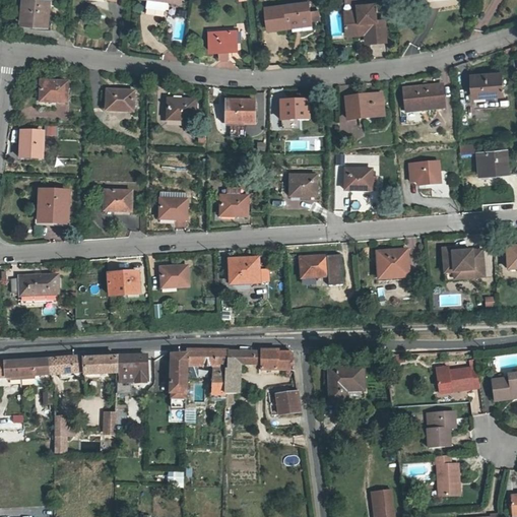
[(22,0),(21,20),(47,22),(49,0),(22,0)]
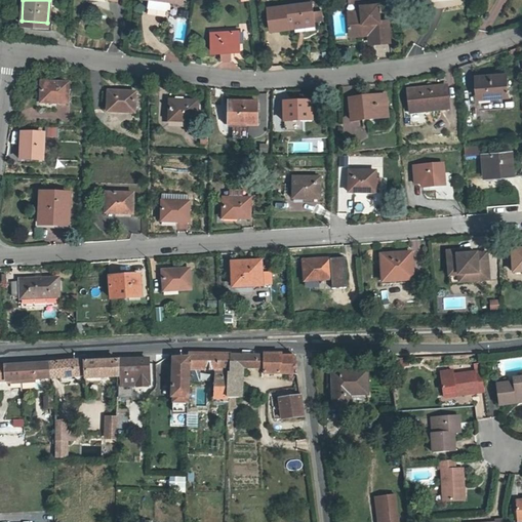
[(144,0),(142,9),(161,12),(163,0),(175,0),(144,0)]
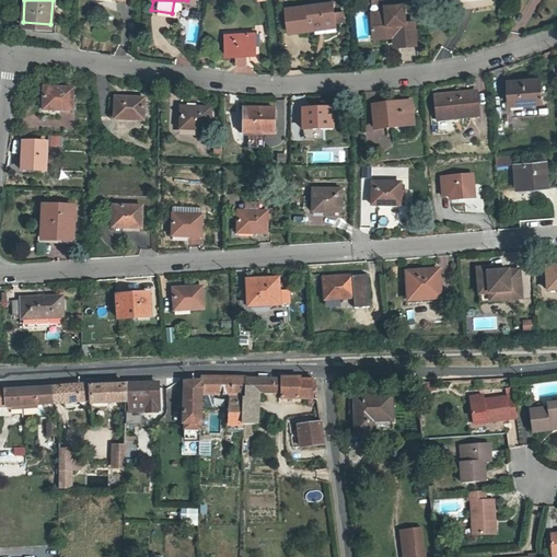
[(329,25),(327,6),(281,11),(285,35),(304,33),(304,28),(329,25)]
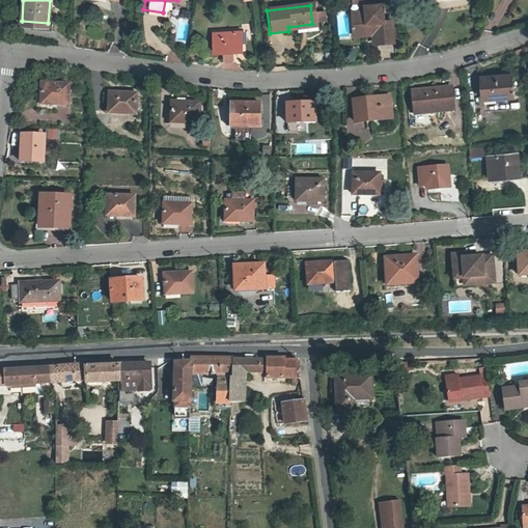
[(348,14),(350,33),(370,31),(371,44),(389,43),(387,22),(379,23),(377,5),(361,7),(362,12),(348,14)]
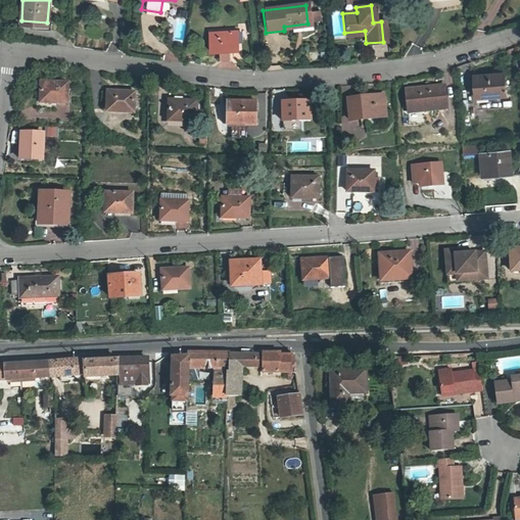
[(202,31),(204,48),(215,47),(216,56),(225,56),(224,46),(233,45),(231,28),(202,31)]
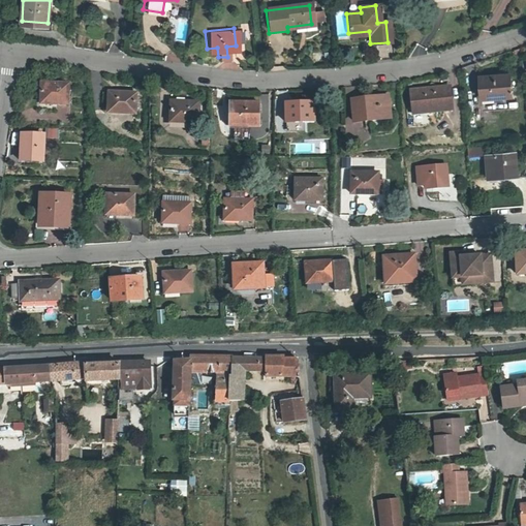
[(508,91),(507,70),(478,71),(480,92),(508,91)]
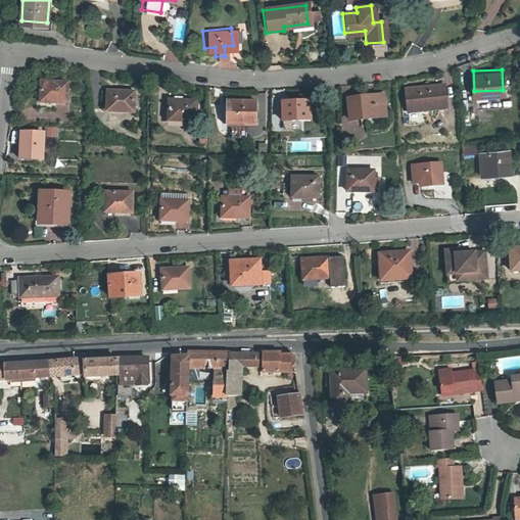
[(53,96),(53,100),(65,100),(65,87),(68,87),(68,78),(67,77),(61,77),(61,80),(41,80),(41,96),(53,96)]
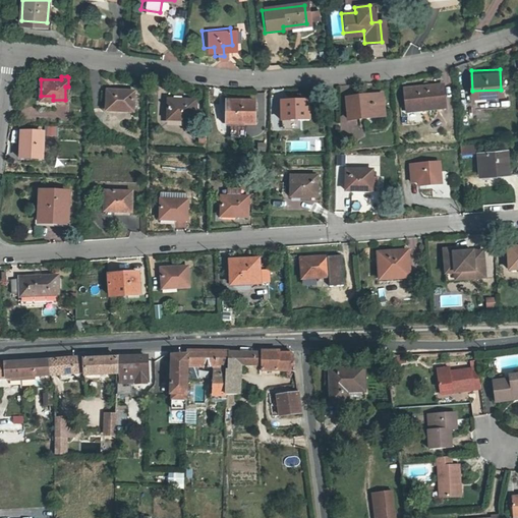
[(444,104),(442,80),(404,83),(405,106),(444,104)]
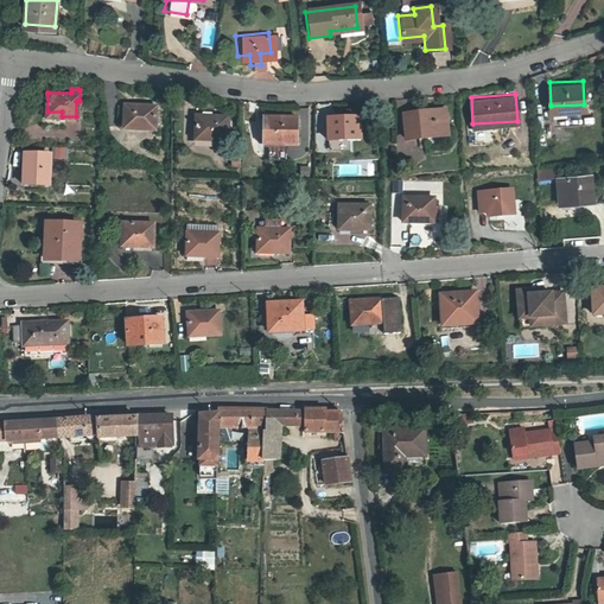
[(156,121),(156,102),(126,102),(126,126),(139,125),(139,122),(156,121)]
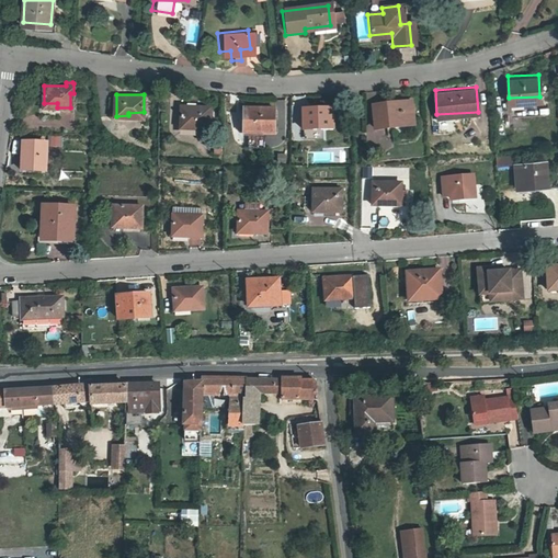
[(413,120),(411,98),(373,103),(375,125),(413,120)]
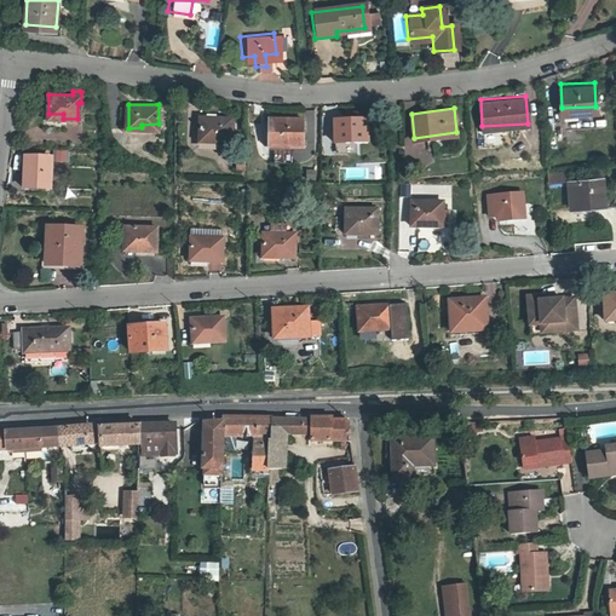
[(199,116),(199,136),(217,136),(217,140),(231,140),(231,117),(199,116)]
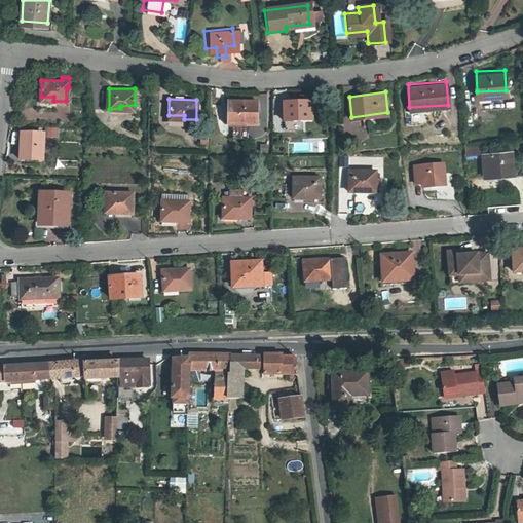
[(307,117),(307,99),(281,99),(281,117),(307,117)]
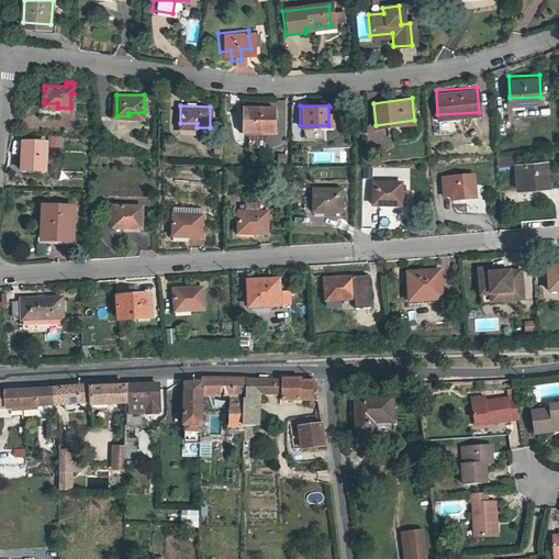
[(244,107),(244,131),(260,131),(261,133),(274,133),(274,107),(244,107)]
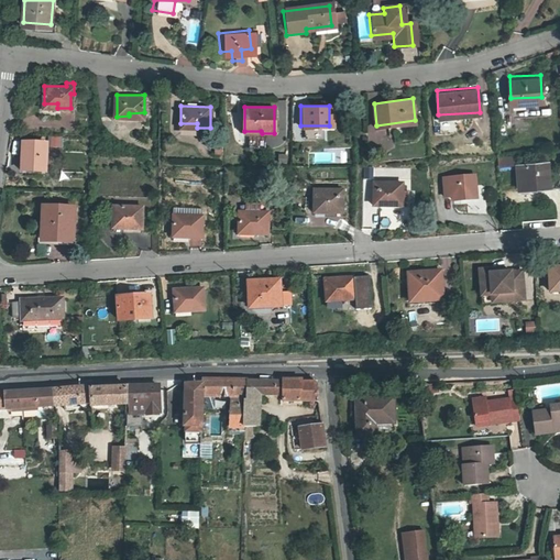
[(387,150),(386,128),(366,129),(368,150),(387,150)]
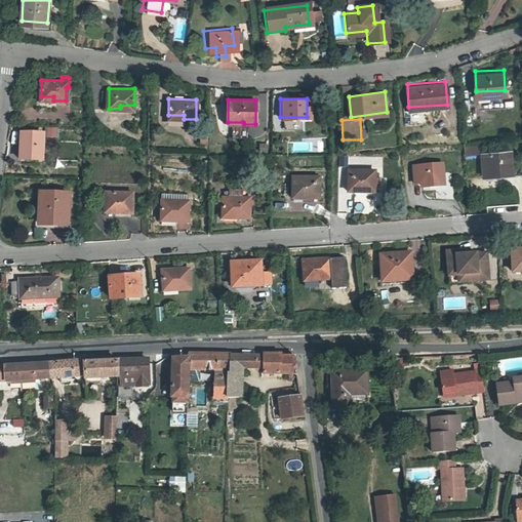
[(43,134),(53,135),(54,124),(43,124),(43,134)]
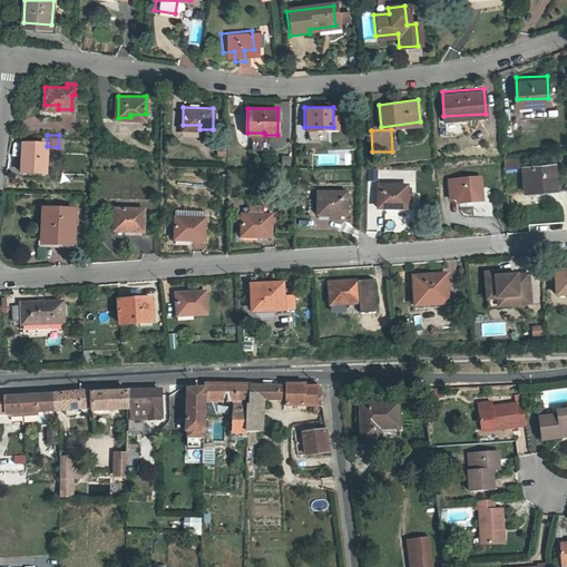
[(44,142),(25,140),(23,168),(42,168),(44,142)]
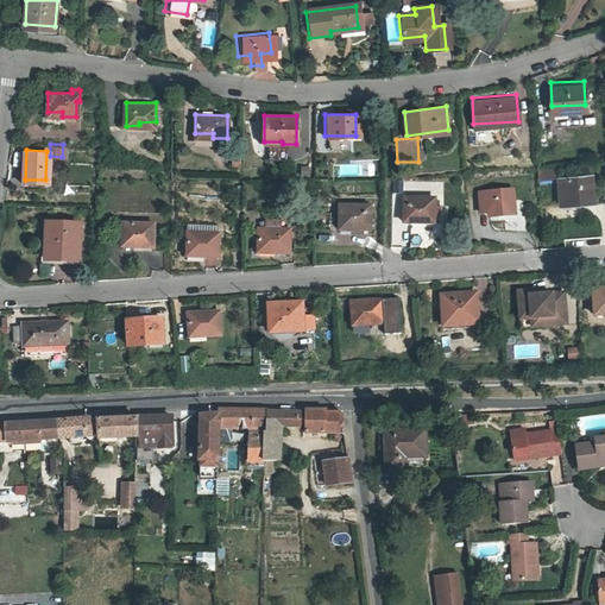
[(534,177),(552,176),(550,165),(533,166),(534,177)]
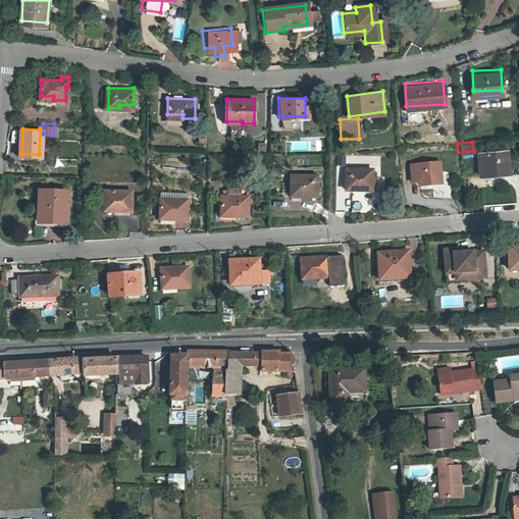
[(507,177),(506,149),(477,151),(479,179),(507,177)]
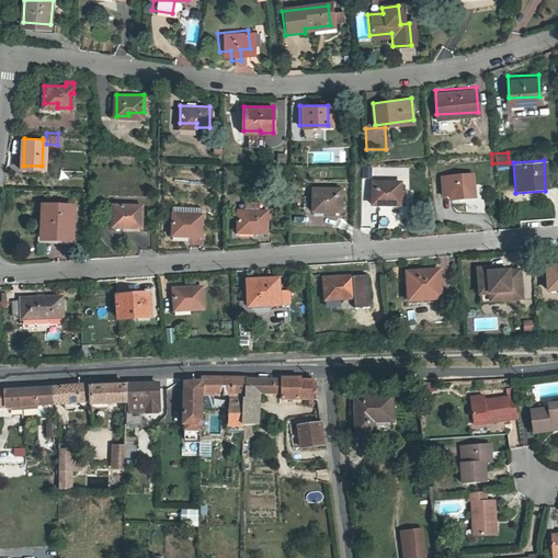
[(474,195),(471,172),(442,174),(443,197),(474,195)]
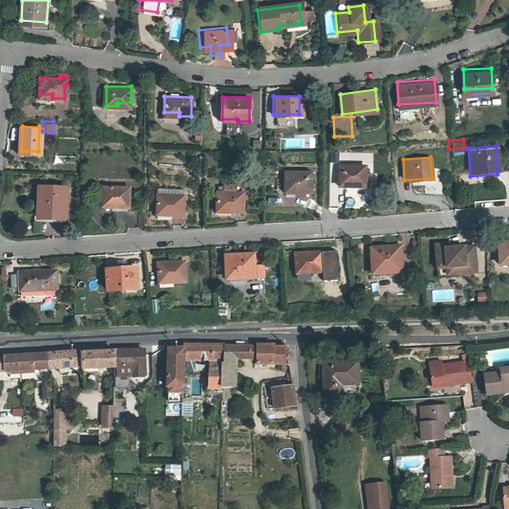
[(365,166),(340,166),(340,185),(364,186),(365,166)]
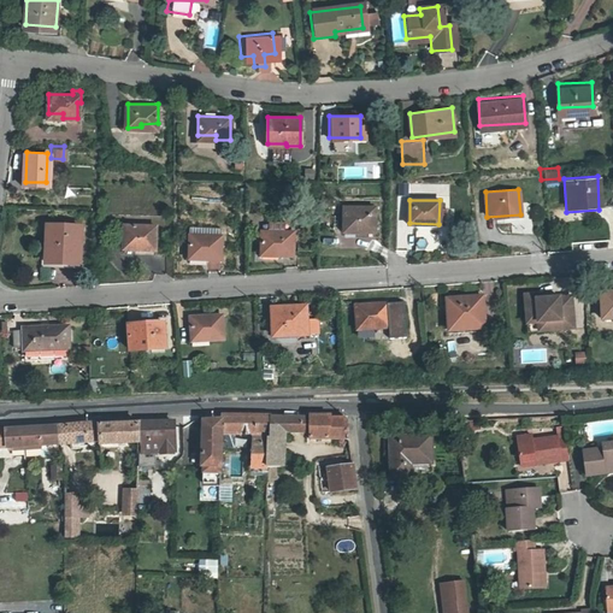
[(377,207),(347,206),(346,230),(377,230),(377,207)]
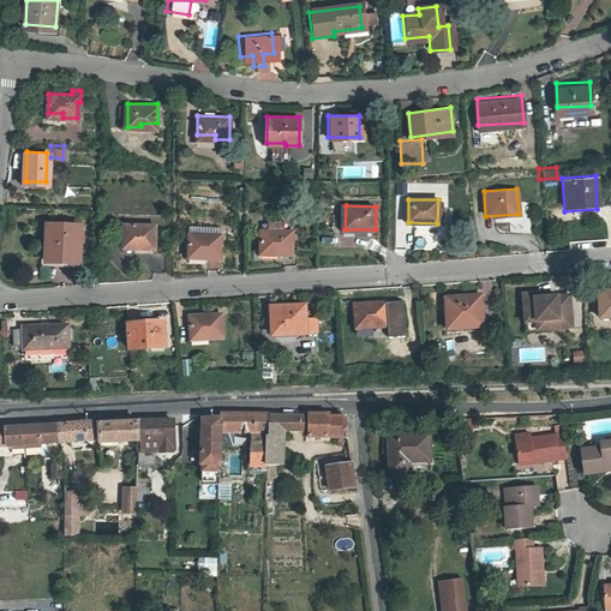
[(46,222),(45,251),(63,251),(63,258),(79,258),(79,223),(46,222)]
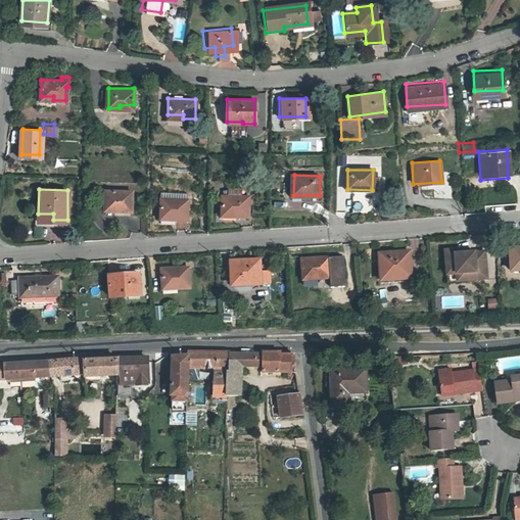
[(132,208),(132,189),(104,189),(104,208),(132,208)]
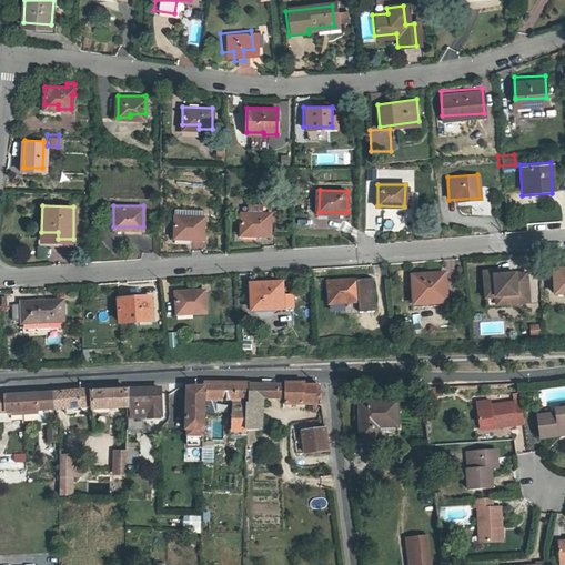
[(240,226),(256,228),(258,231),(269,232),(270,211),(240,210),(240,226)]
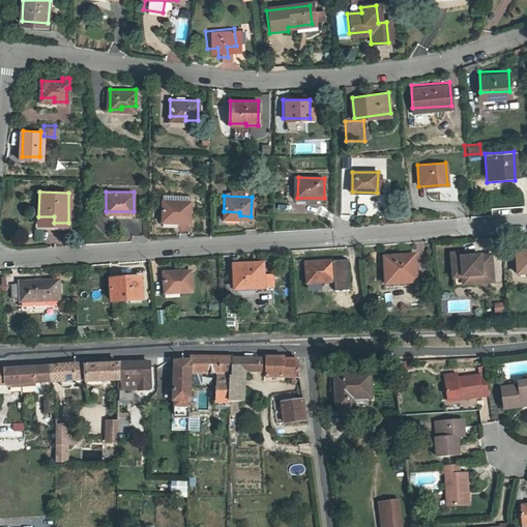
[(162,213),(177,213),(177,217),(189,218),(189,198),(162,198),(162,213)]
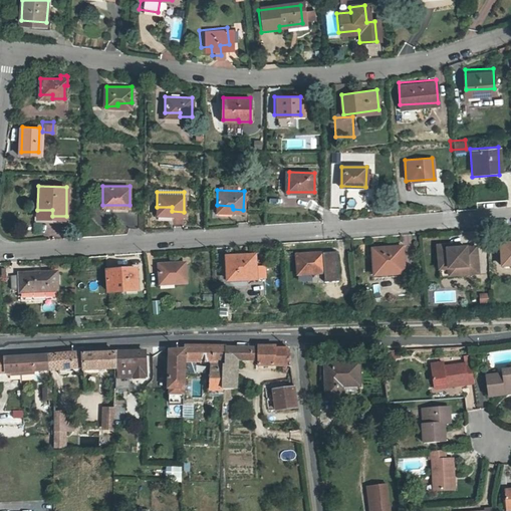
[(510,236),(499,237),(500,261),(510,260),(510,236)]
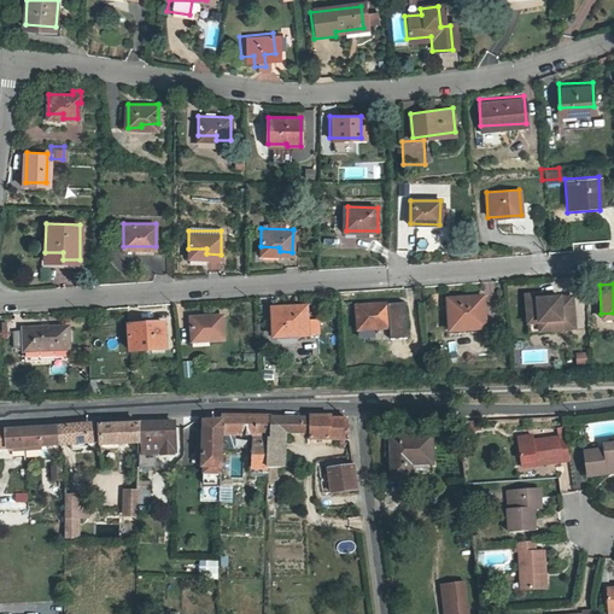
[(522,291),(525,320),(557,316),(559,325),(571,323),(568,291),(547,293),(537,294),(537,290),(522,291)]
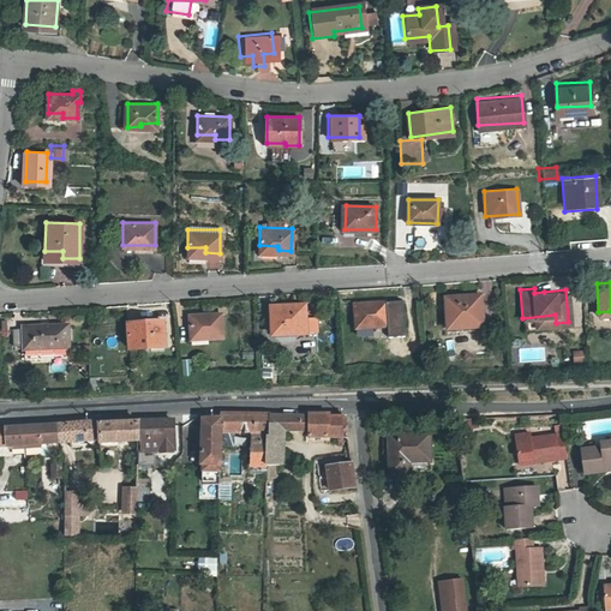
[(478,321),(477,292),(443,294),(444,322),(478,321)]
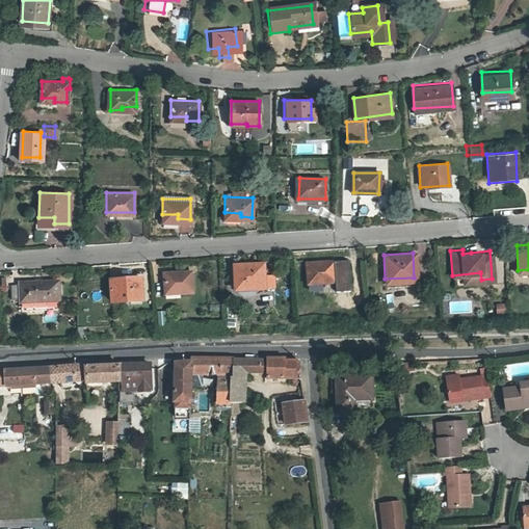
[(305,261),(306,279),(324,276),(325,281),(334,280),(333,260),(305,261)]
